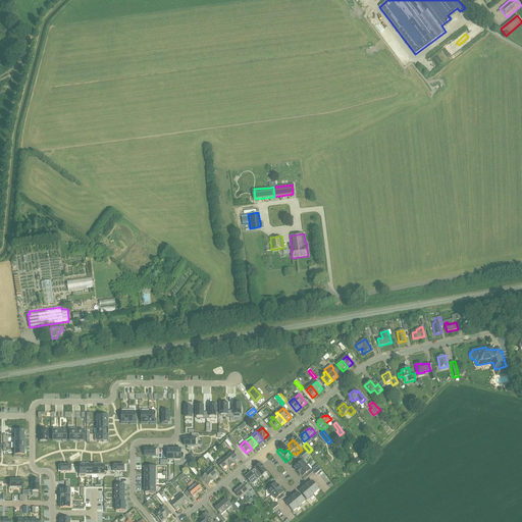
[(228,457),(235,464),(240,460),(233,452),(228,457)]
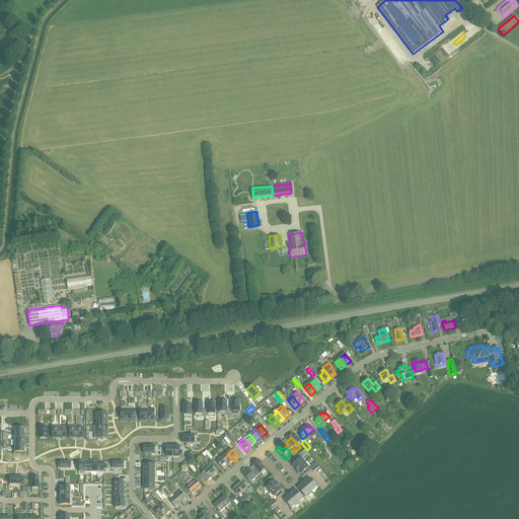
[(207,450),(205,452),(207,455),(211,460),(213,458),(208,452),(207,450)]
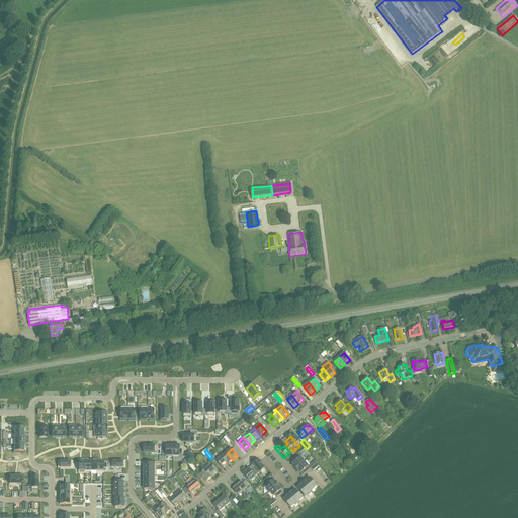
[(222,457),(228,464),(233,460),(227,453),(222,457)]
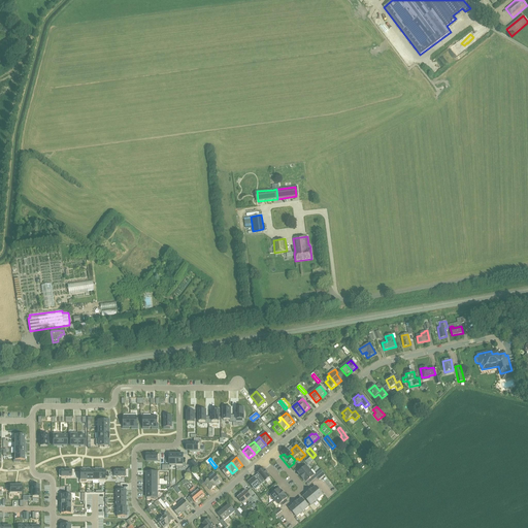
[(299,475),(301,479),(310,471),(304,464),(299,468),(301,470),(298,472),(300,475),(299,475)]
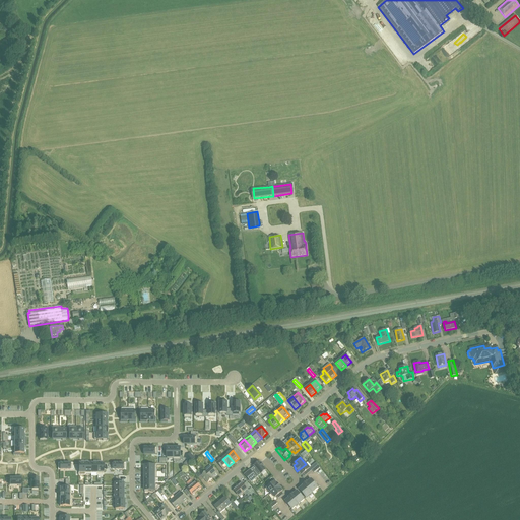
[(229,466),(222,459),(217,463),(223,470),(229,466)]
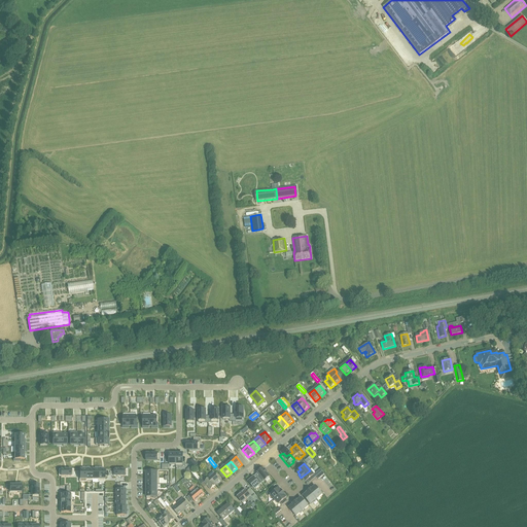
[(257,478),(261,483),(265,481),(270,477),(267,473),(268,472),(265,469),(264,470),(262,468),(257,472),(259,476),(257,478)]
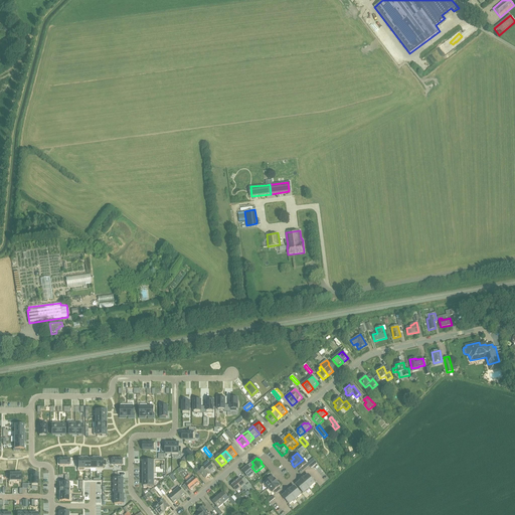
[(192,468),(196,473),(198,471),(193,465),(189,460),(187,462),(192,468)]
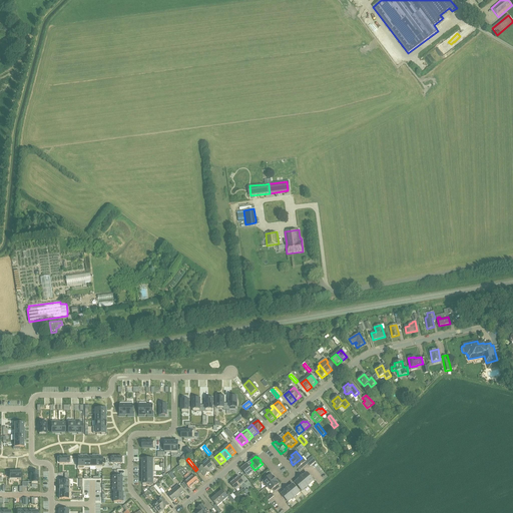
[(302,458),(293,465),(295,467),(296,466),(298,469),(300,467),(302,469),(307,465),(302,458)]
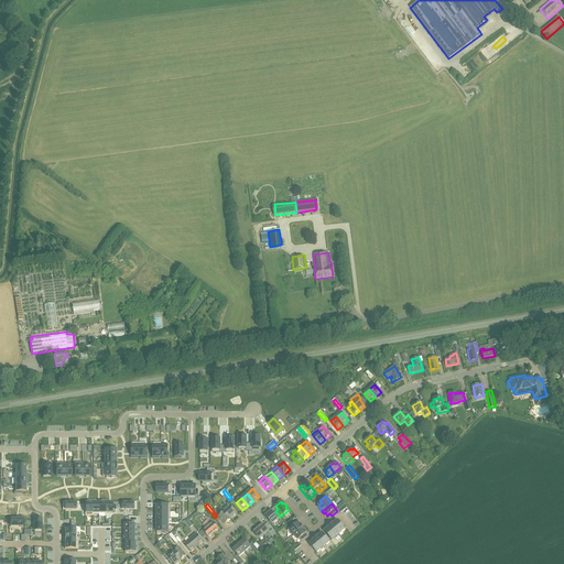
[(225,511),(230,520),(236,514),(230,507),(225,511)]
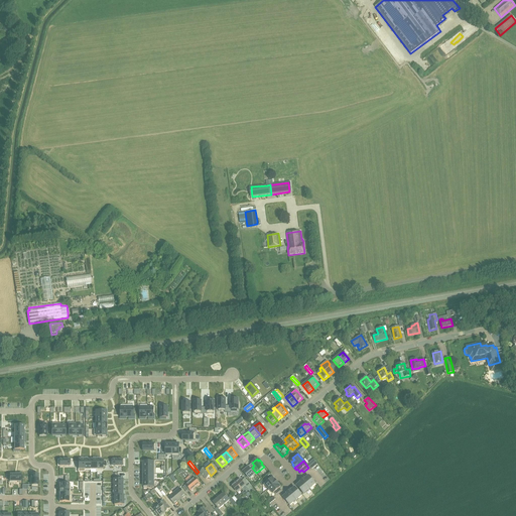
[(201,473),(206,480),(211,476),(206,468),(201,473)]
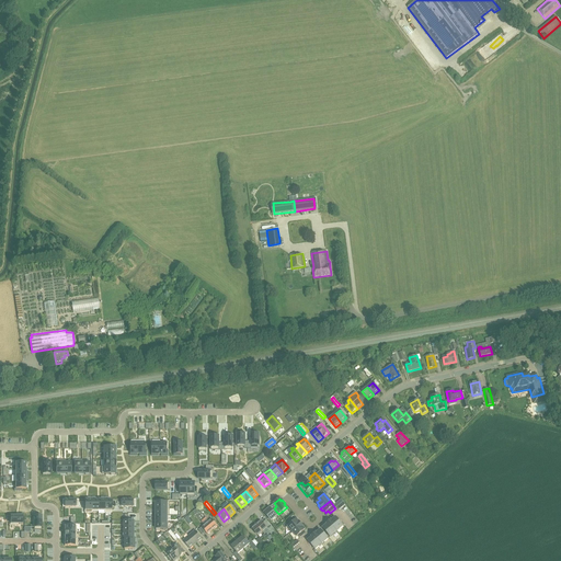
[(278,514),(274,508),(272,511),(270,508),(264,513),(271,521),(276,516),(278,514)]
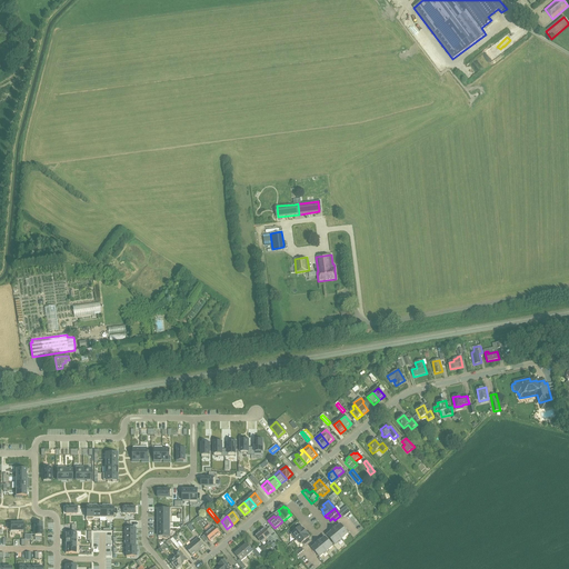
[(210,542),(216,538),(199,518),(198,517),(196,519),(203,528),(206,530),(207,532),(201,538),(206,542),(209,540),(210,542)]
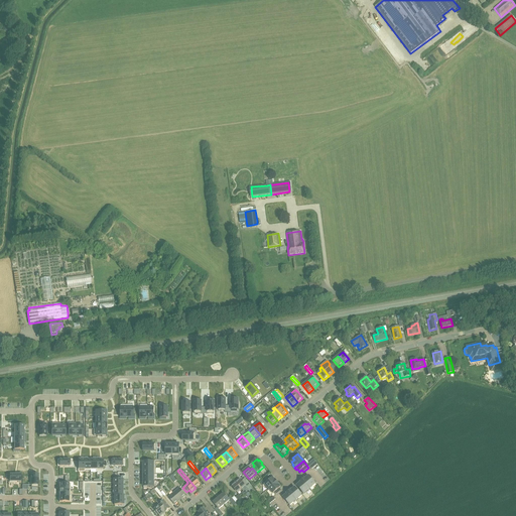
[(180,470),(196,488),(200,484),(195,478),(192,480),(185,472),(184,471),(183,472),(181,469),(180,470)]
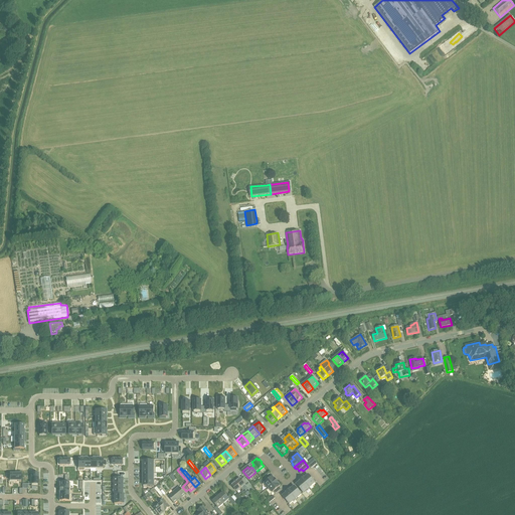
[(304,478),(302,480),(309,488),(315,483),(308,475),(304,478)]
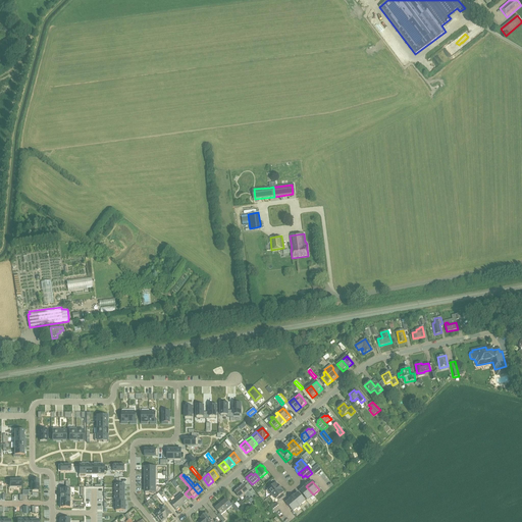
[(245,496),(246,498),(249,501),(251,499),(248,496),(254,490),(248,483),(245,486),(243,485),(241,486),(240,486),(239,486),(238,487),(245,496)]
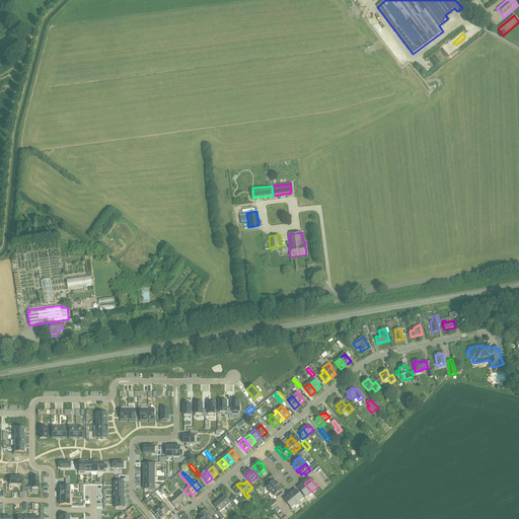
[(267,487),(270,492),(279,485),(277,483),(276,483),(274,480),(270,485),(268,482),(263,487),(265,489),(267,487)]
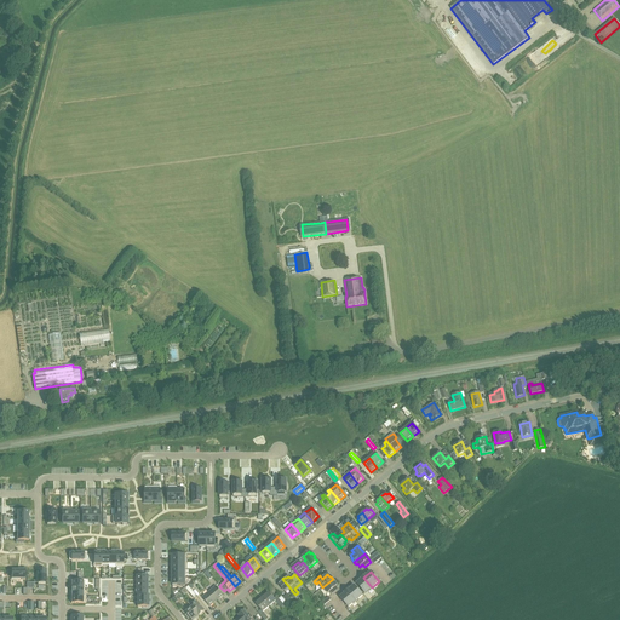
[(372,587),(363,578),(361,579),(361,580),(356,584),(365,593),(372,587)]
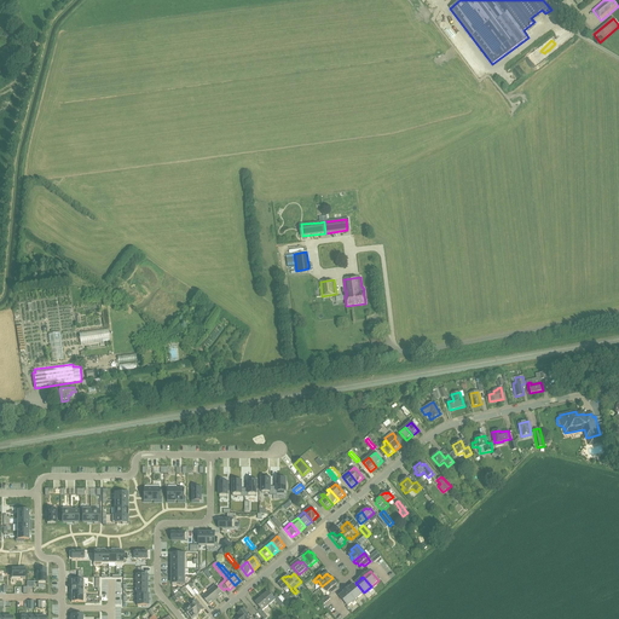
[(284,591),(290,588),(282,578),(281,579),(281,582),(278,584),(284,591)]
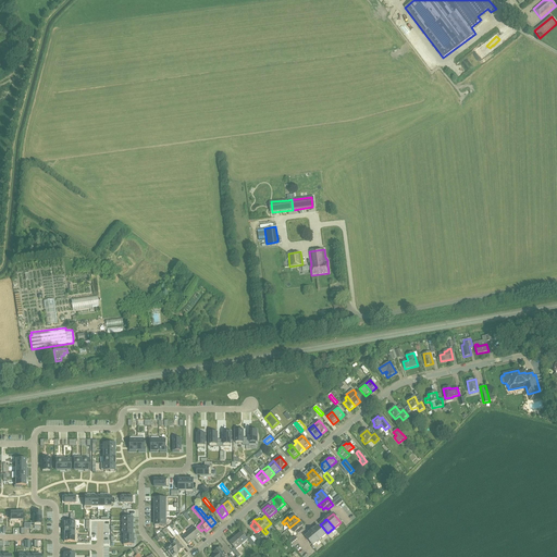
[(299,520),(289,528),(294,533),(296,532),(297,534),(301,531),(300,528),(302,525),(300,523),(301,523),(299,520)]
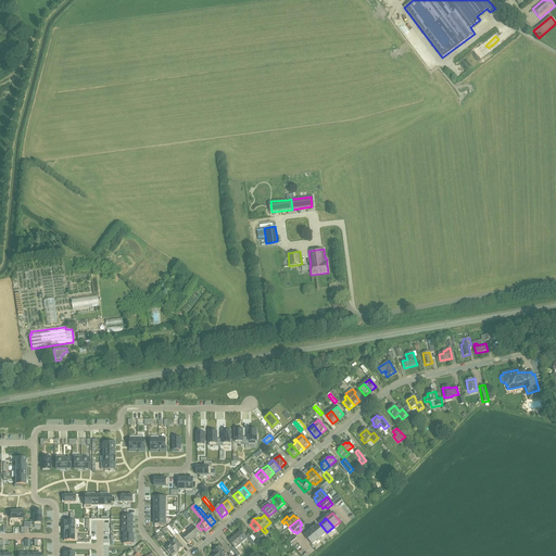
[(313,528),(311,530),(318,539),(325,533),(317,525),(313,529),(313,528)]
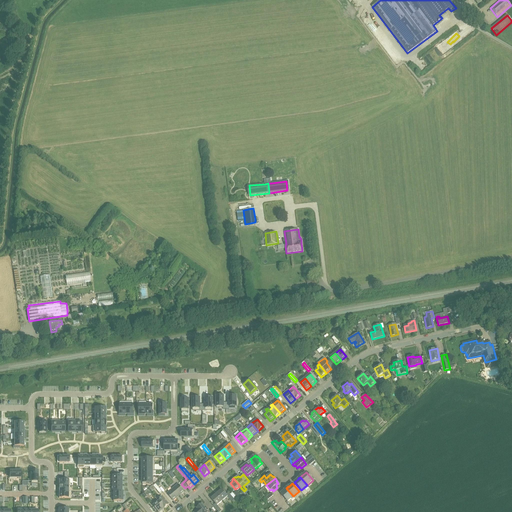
[(153,486),(160,494),(162,492),(158,487),(156,484),(153,486)]
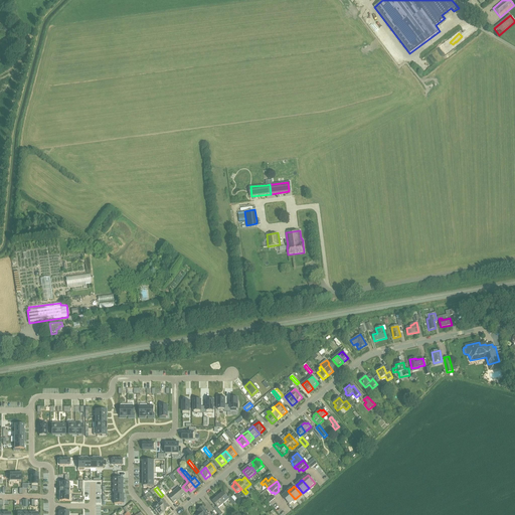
[(174,492),(180,499),(185,495),(179,487),(174,492)]
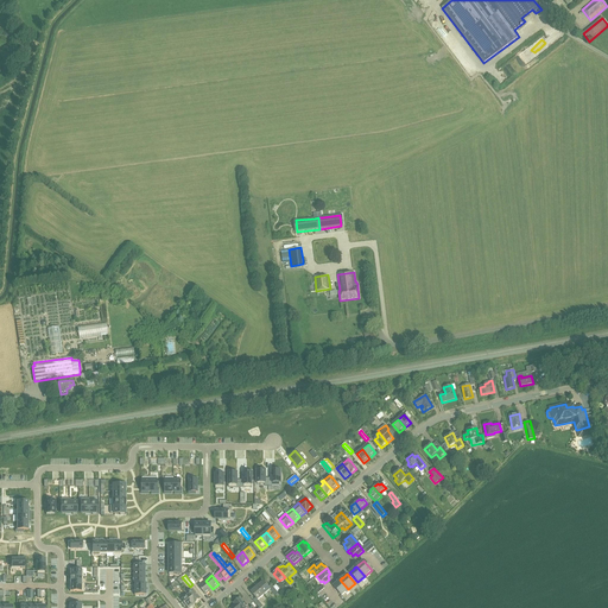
[(348,589),(340,580),(337,581),(337,582),(334,586),(341,595),(348,589)]
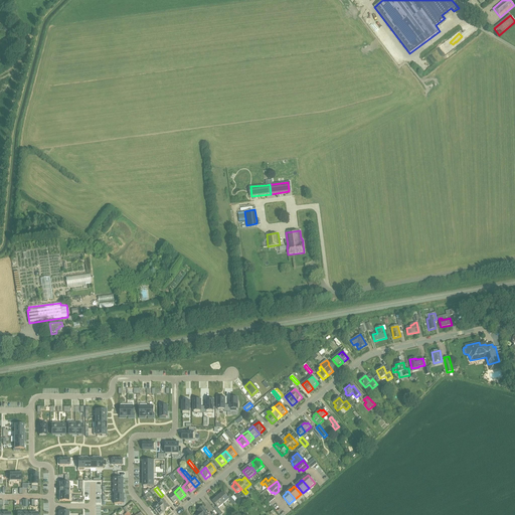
[(168,496),(174,504),(180,499),(174,492),(168,496)]
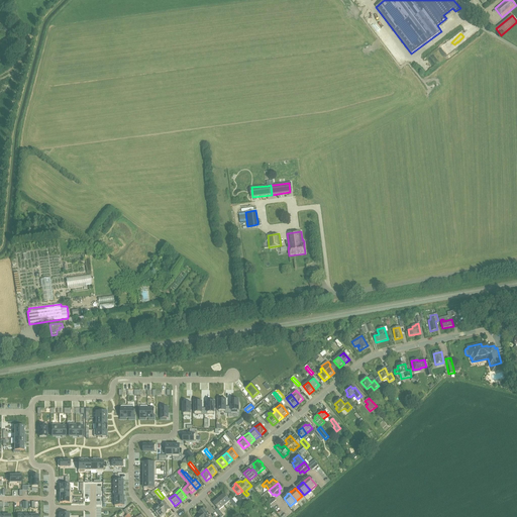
[(218,499),(224,507),(230,502),(234,507),(237,505),(231,498),(228,500),(224,495),(218,499)]
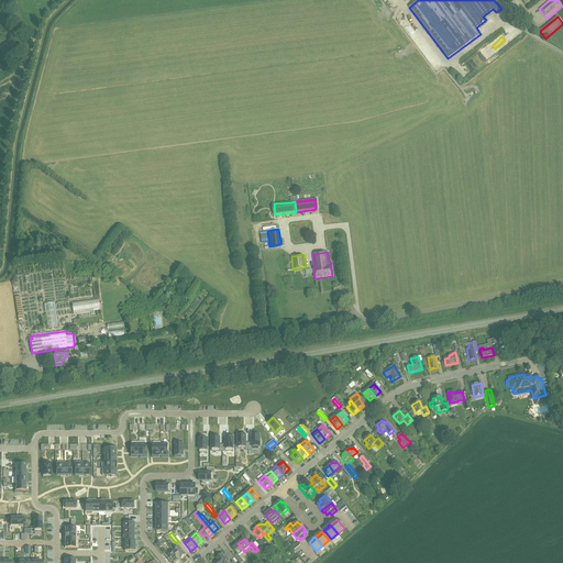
[(234,556),(240,562),(241,562),(243,562),(239,556),(244,552),(238,543),(232,549),(236,554),(234,556)]
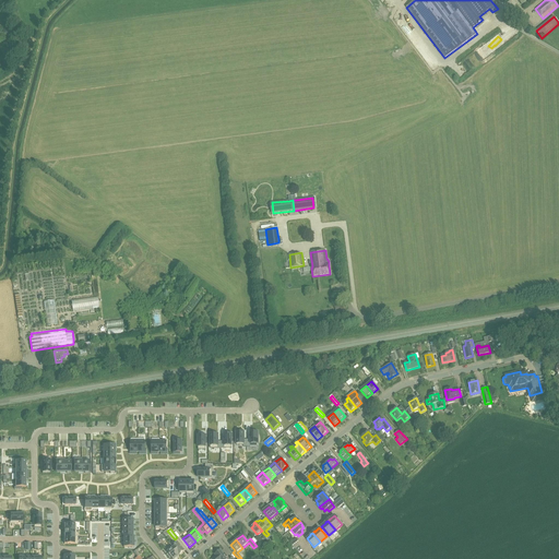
[(173,548),(179,556),(185,551),(178,544),(175,546),(173,544),(170,546),(173,548)]
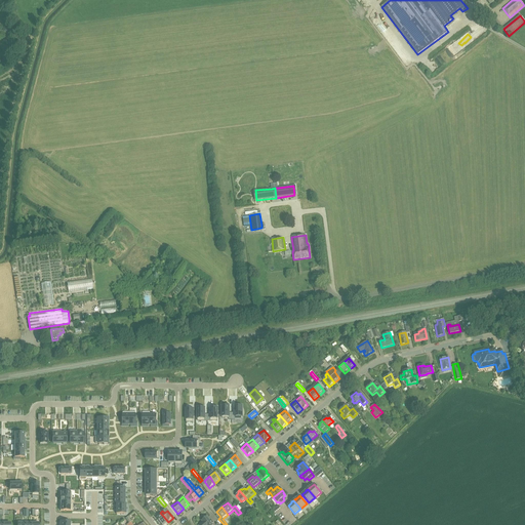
[(161,524),(162,524),(164,524),(168,522),(162,515),(157,519),(158,520),(157,521),(160,524),(161,524)]
